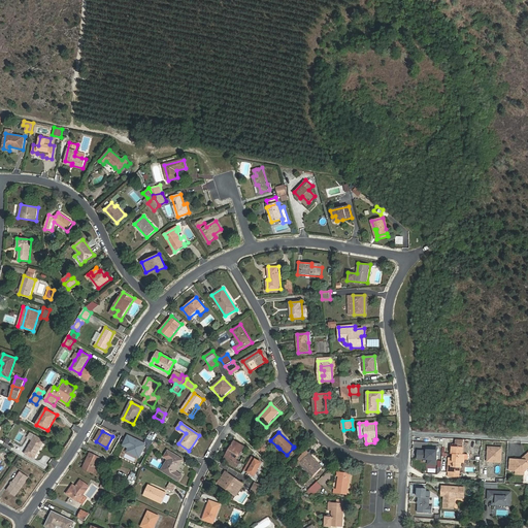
[(35,458),(44,441),(34,435),(25,452),(35,458)]
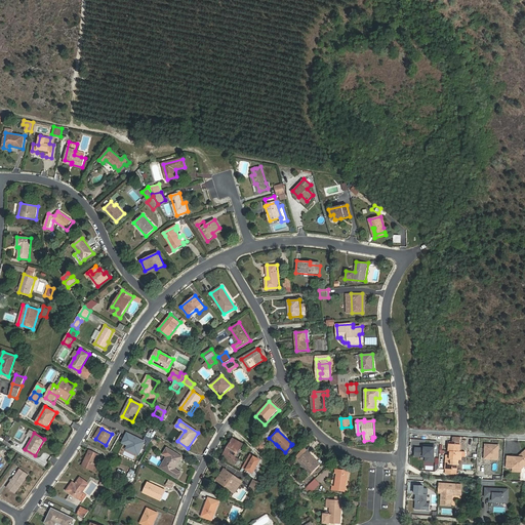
[(462,457),(467,457),(468,451),(461,451),(461,437),(453,437),(453,444),(449,443),(449,454),(446,454),(445,470),(446,470),(457,471),(458,471),(458,460),(462,460),(462,457)]
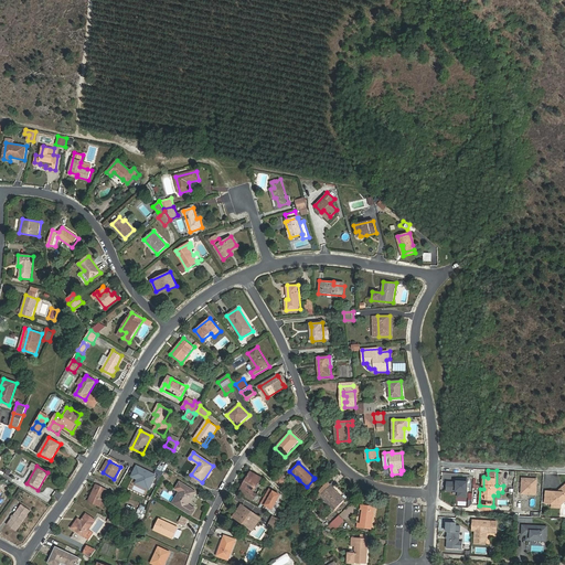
[(241,492),(251,498),(253,493),(257,487),(254,486),(259,477),(251,472),(241,492)]
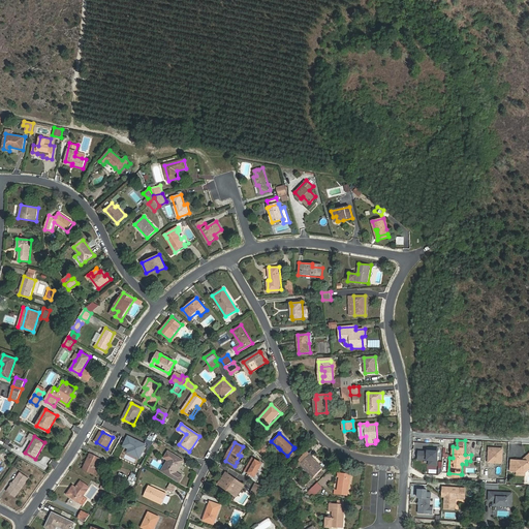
[(269,448),(262,443),(257,449),(262,455),(269,448)]
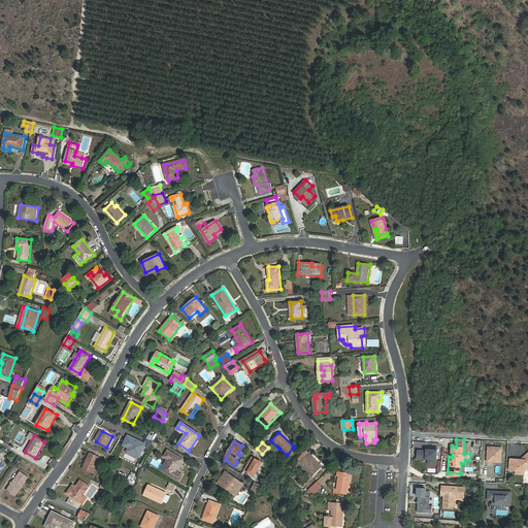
[(293,448),(287,455),(290,457),(296,450),(293,448)]
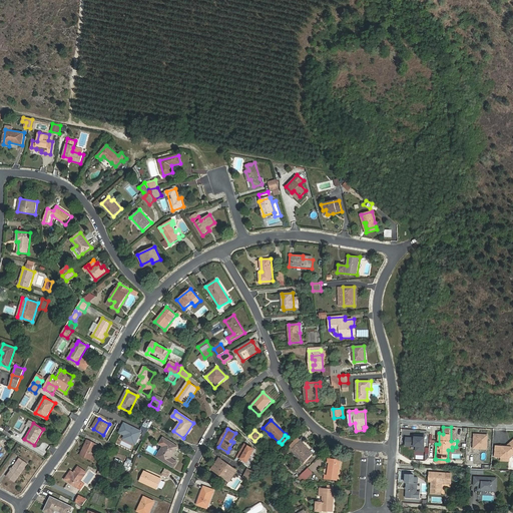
[(425,435),(415,435),(415,438),(406,437),(406,446),(417,446),(416,451),(425,452),(426,436),(425,435)]
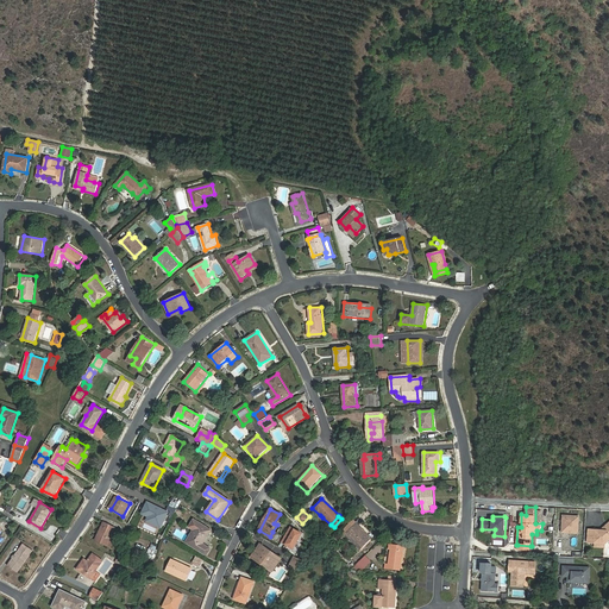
[(581,516),(565,516),(564,533),(579,533),(581,516)]
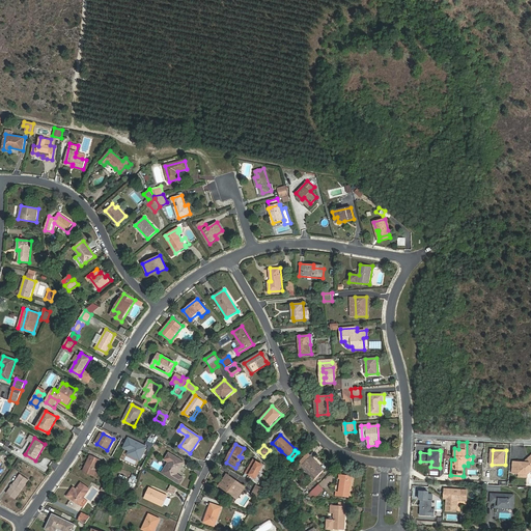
[(179,484),(184,478),(176,474),(184,463),(169,453),(165,458),(170,462),(163,473),(179,484)]
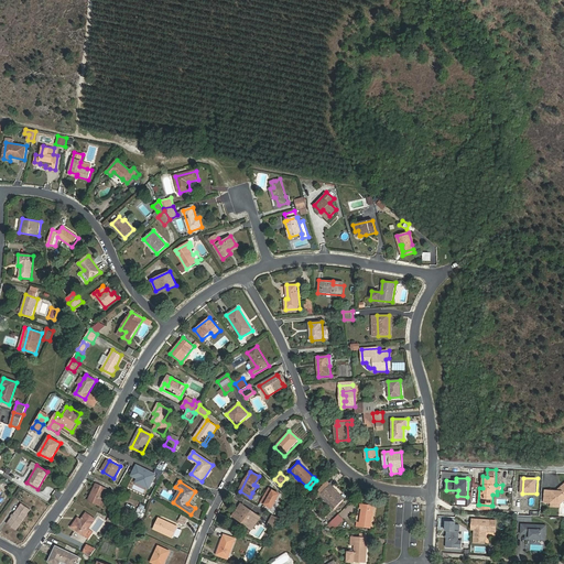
[(99,505),(104,496),(107,488),(96,484),(88,499),(99,505)]
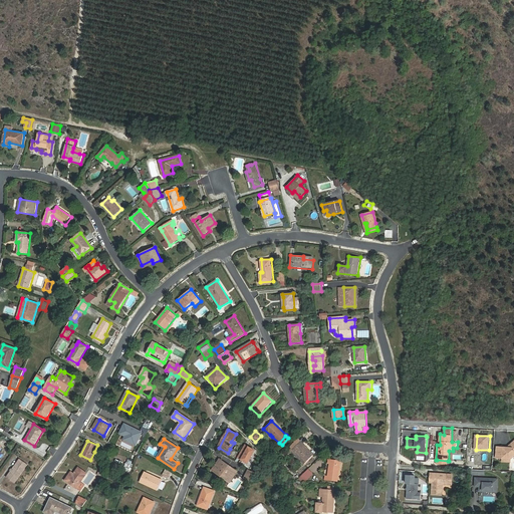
[(314,455),(300,442),(292,450),(305,463),(314,455)]
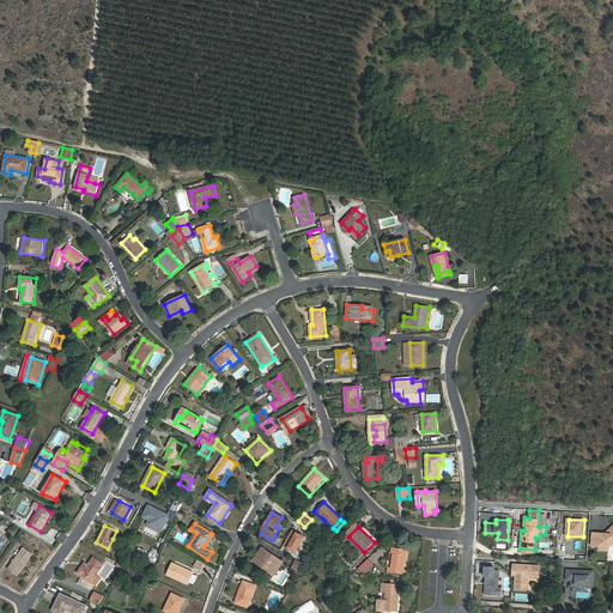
[(608,534),(594,533),(594,546),(611,546),(612,544),(612,527),(611,529),(611,533),(608,534)]
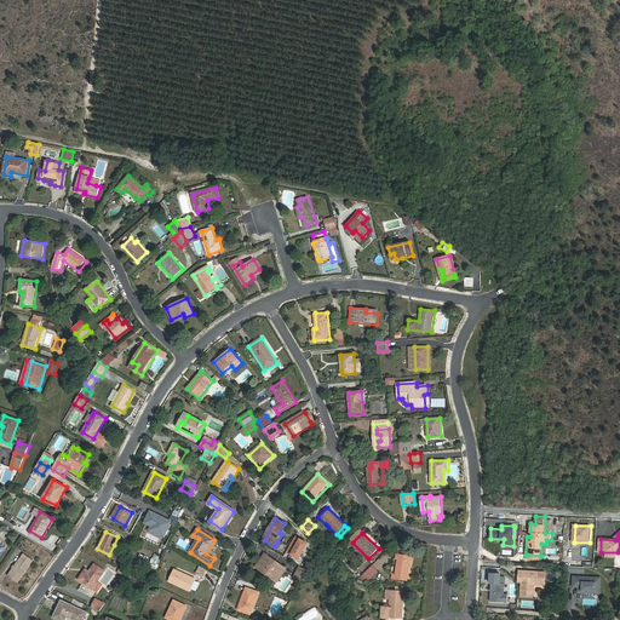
[(308,543),(296,537),(287,551),(299,558),(308,543)]
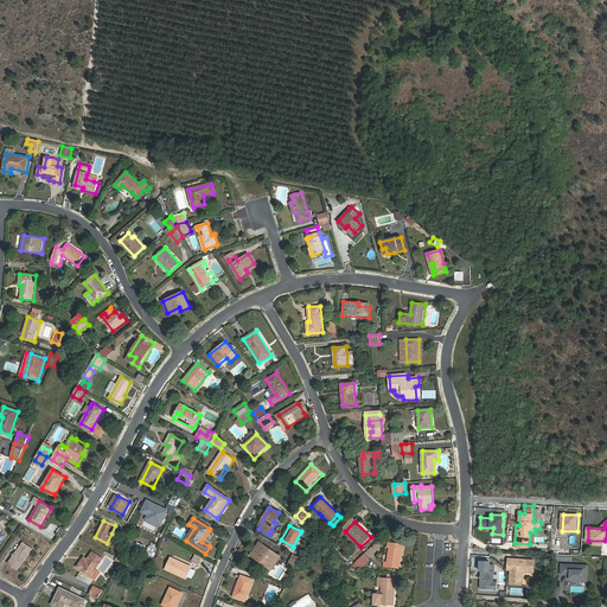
[(23,541),(7,564),(18,572),(34,549),(23,541)]
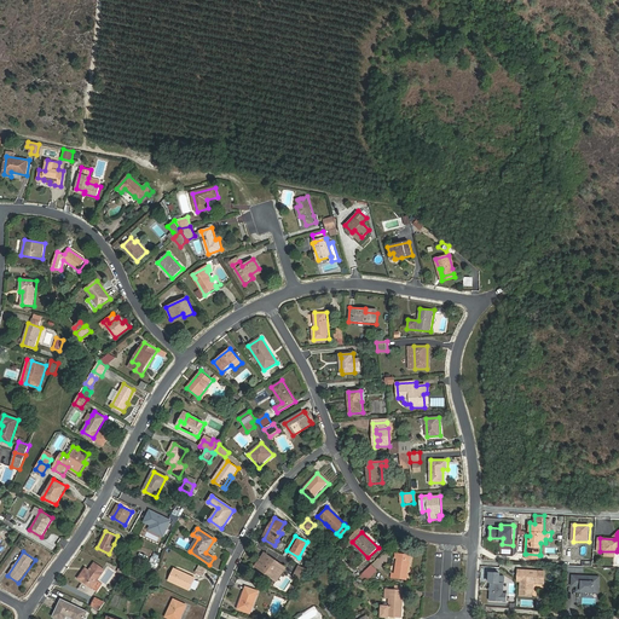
[(149,567),(155,568),(160,554),(154,553),(149,567)]
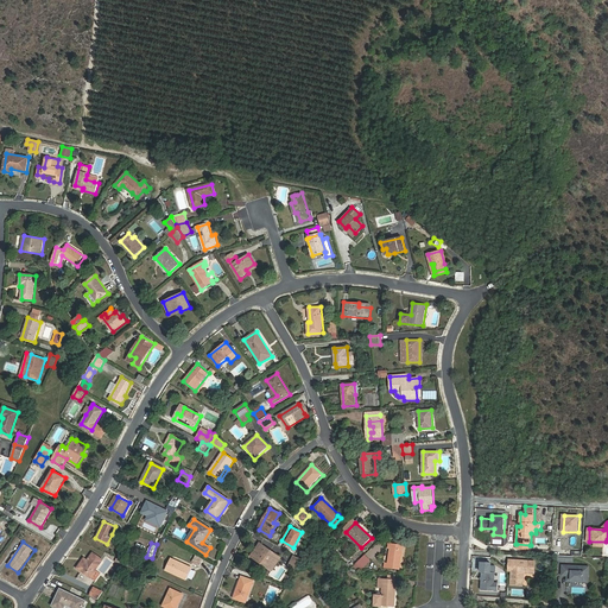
[(259,559),(258,562),(273,571),(280,557),(259,544),(252,556),(259,559)]
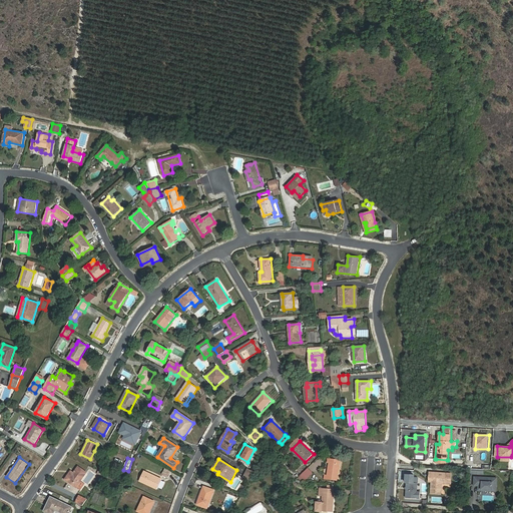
[(338,481),(340,460),(328,459),(328,464),(330,464),(329,476),(331,476),(331,480),(338,481)]
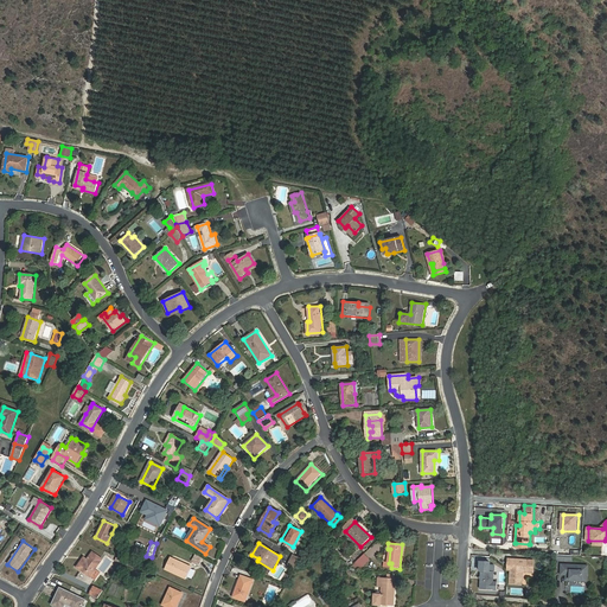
[(516,543),(515,551),(528,553),(529,544),(516,543)]
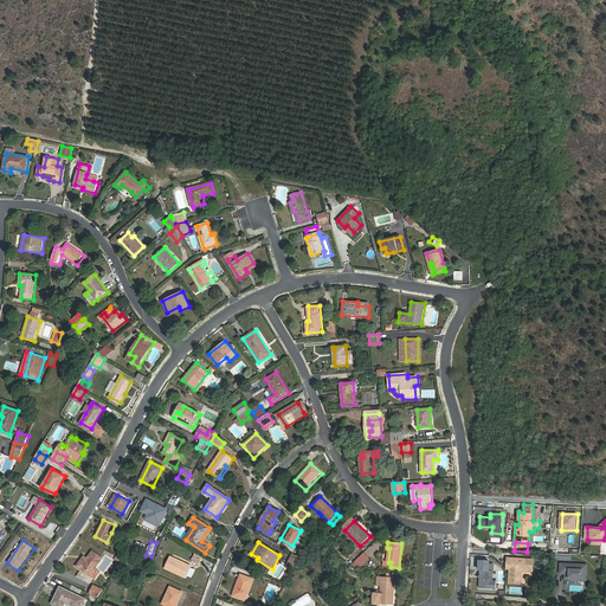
[(85,562),(82,560),(77,567),(90,577),(95,580),(101,572),(96,568),(103,559),(92,552),(86,560),(85,562)]
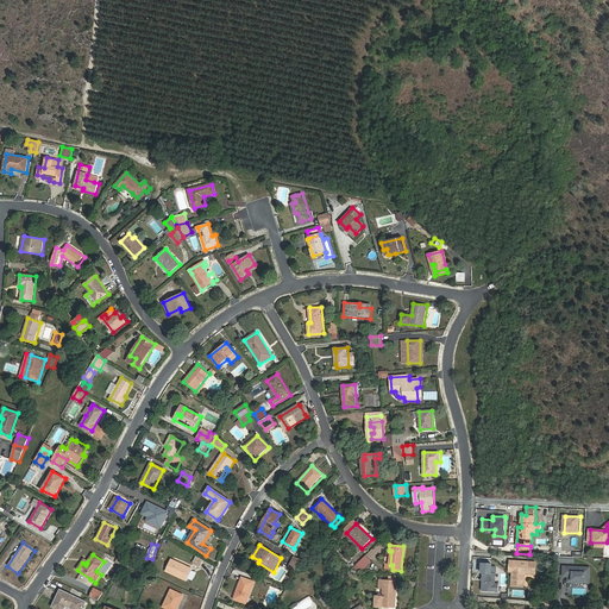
[(296,571),(301,560),(294,557),(288,566),(296,571)]
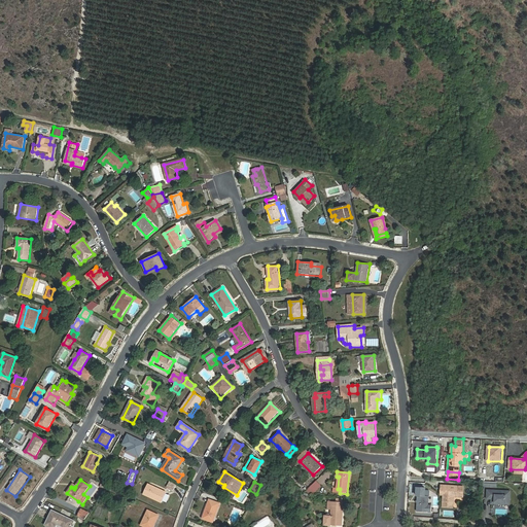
[(320,487),(315,482),(307,489),(311,494),(320,487)]
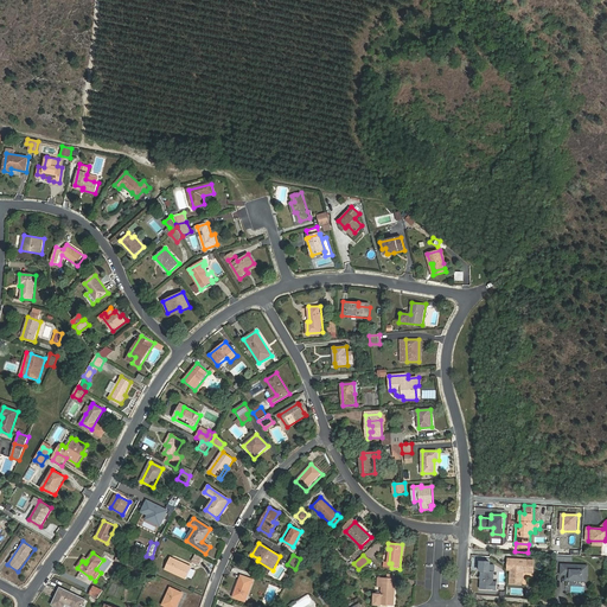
[(186,580),(187,576),(191,568),(192,567),(170,556),(164,570),(186,580)]
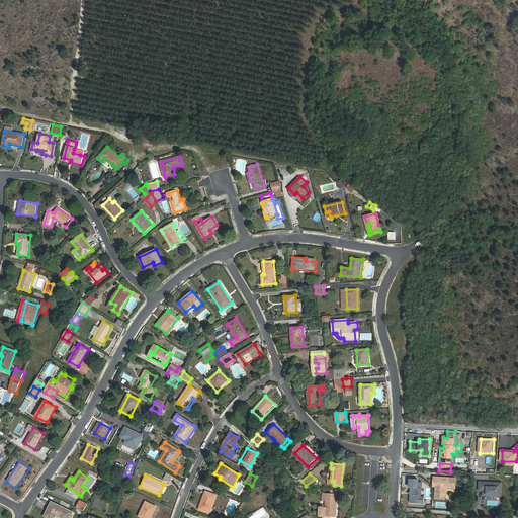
[(455,478),(434,477),(433,486),(436,486),(435,498),(445,499),(446,488),(455,489),(455,478)]
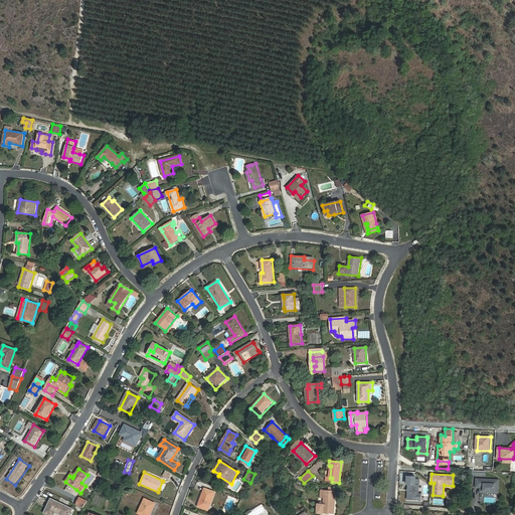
[(415,477),(407,477),(407,484),(408,484),(407,500),(421,500),(421,494),(418,494),(418,485),(415,484),(415,479),(415,477)]
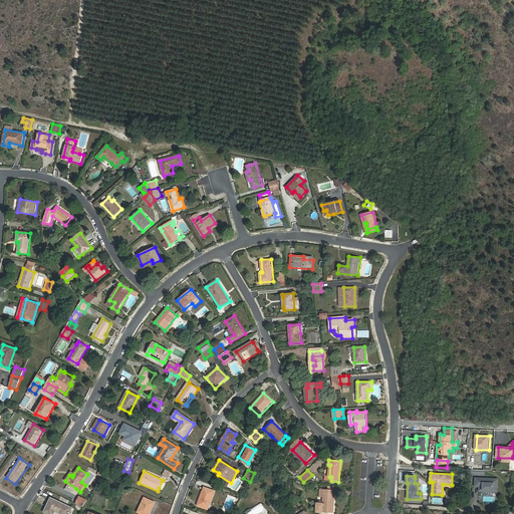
[(500,479),(477,478),(477,487),(481,487),(485,487),(485,490),(495,491),(496,488),(499,488),(500,479)]
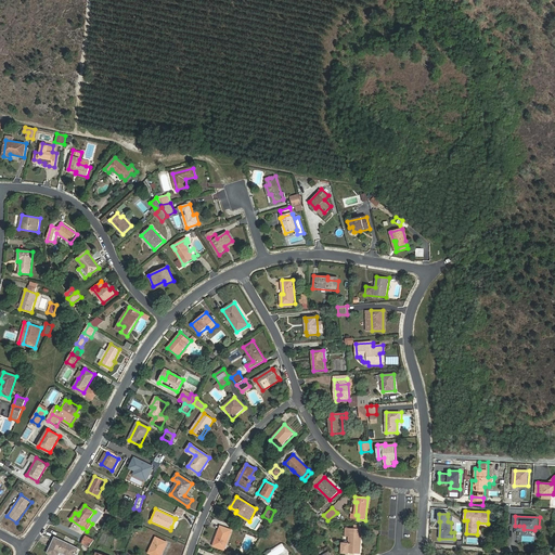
[(224,551),(232,531),(220,527),(213,546),(224,551)]
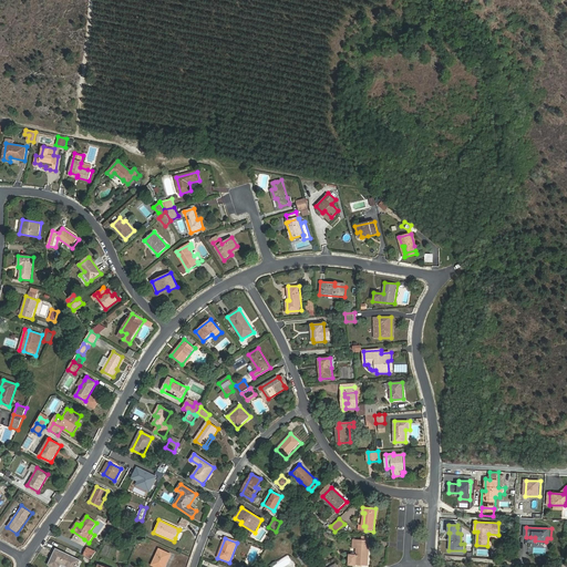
[(368,566),(370,546),(366,546),(367,539),(353,538),(352,548),(357,548),(356,555),(349,555),(348,565),(368,566)]
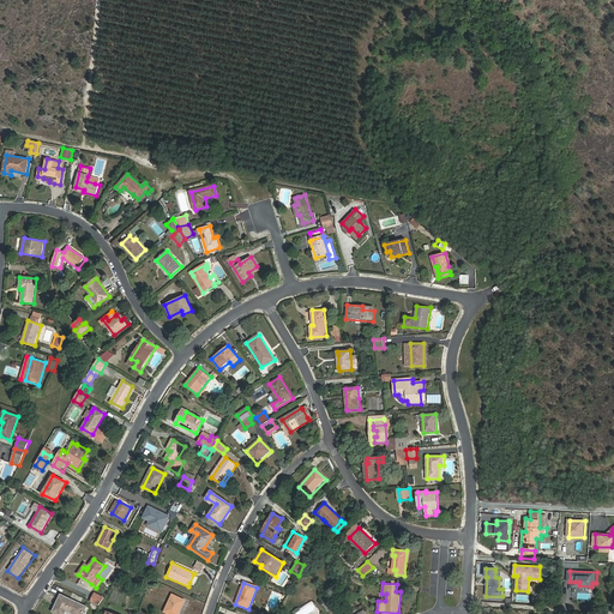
[(95,593),(91,601),(98,605),(104,597),(95,593)]
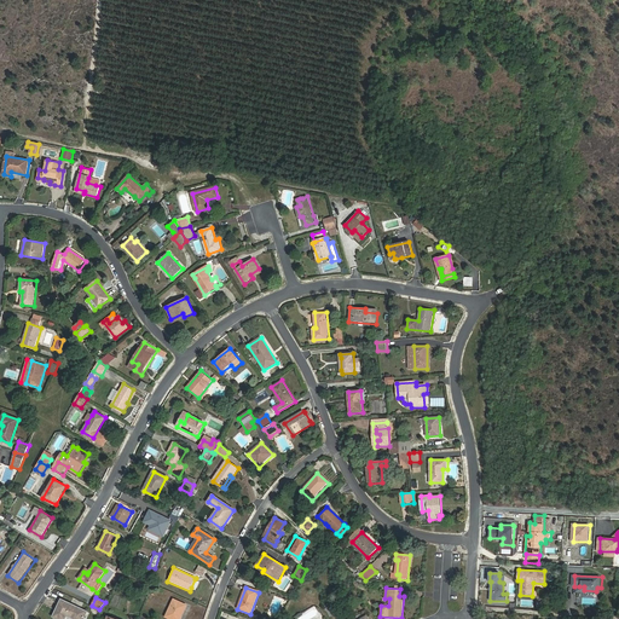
[(73,618),(84,618),(88,612),(61,599),(51,618),(53,618),(65,618),(67,617),(73,618)]
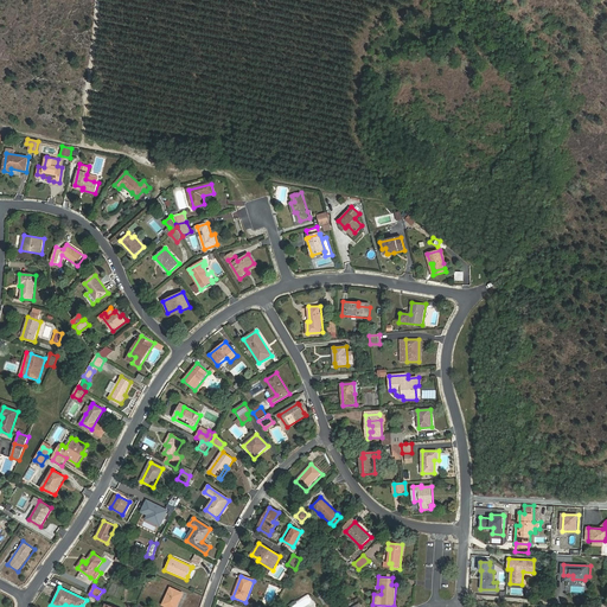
[(170,587),(161,605),(165,606),(177,606),(184,594),(170,587)]
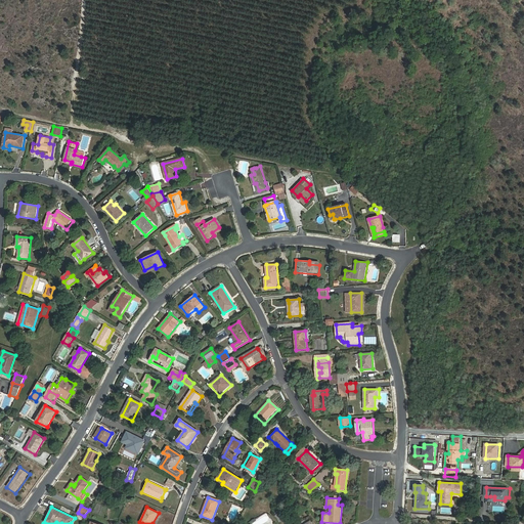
[(274,515),(279,522),(287,518),(281,511),(274,515)]
